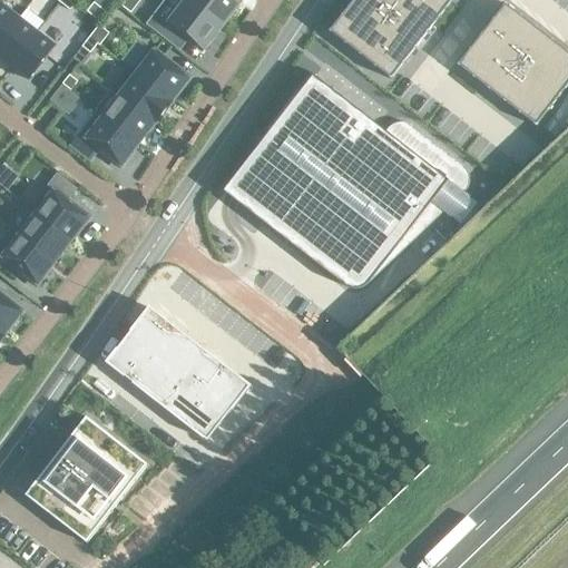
[(57,0),(68,9),(74,1),(72,0),(57,0)]
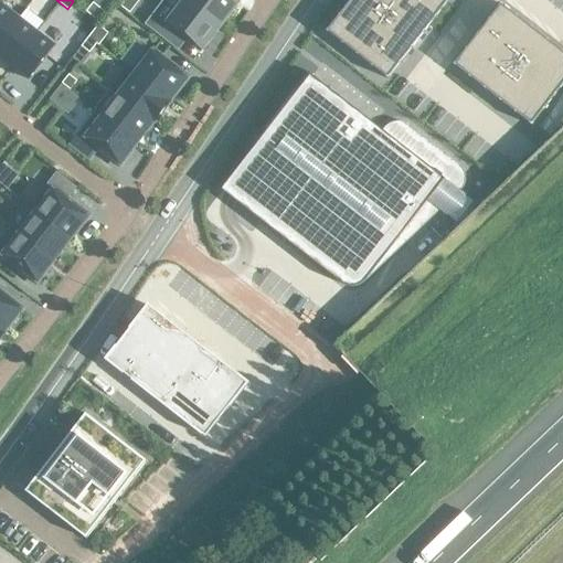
[(91,0),(84,10),(97,20),(104,11),(104,10),(92,1),(91,0)]
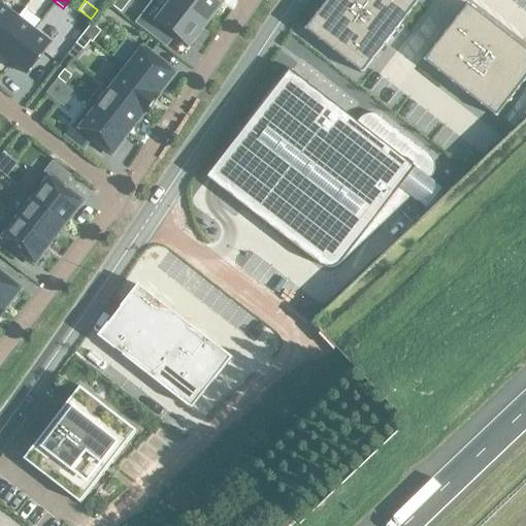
[(113,0),(110,4),(120,10),(128,0),(113,0)]
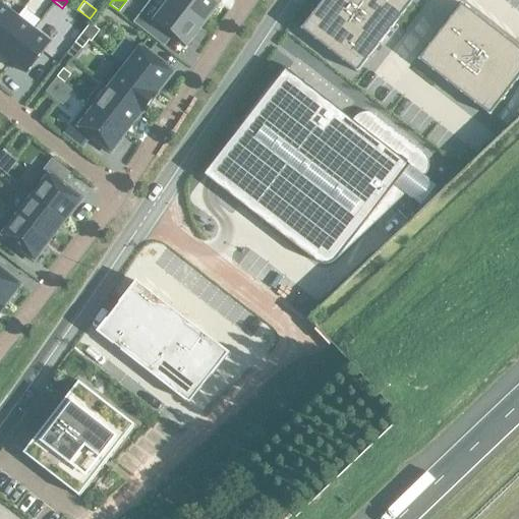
[(147,0),(138,10),(170,35),(185,46),(203,22),(173,0),(147,0)]
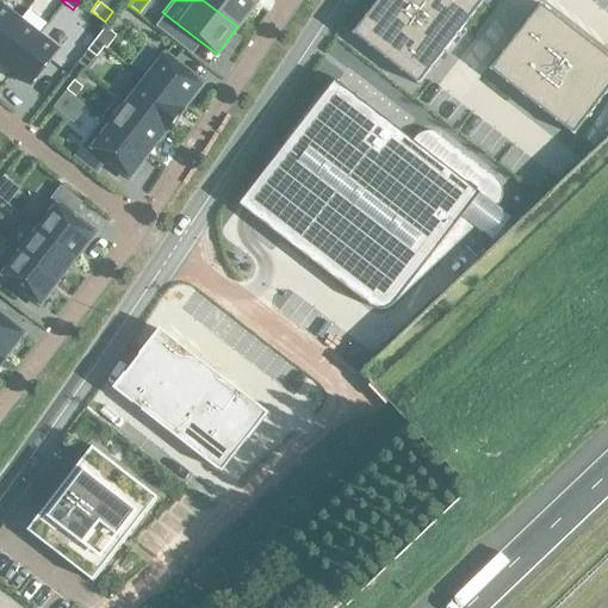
[(203,0),(237,26),(258,1),(256,0),(203,0)]
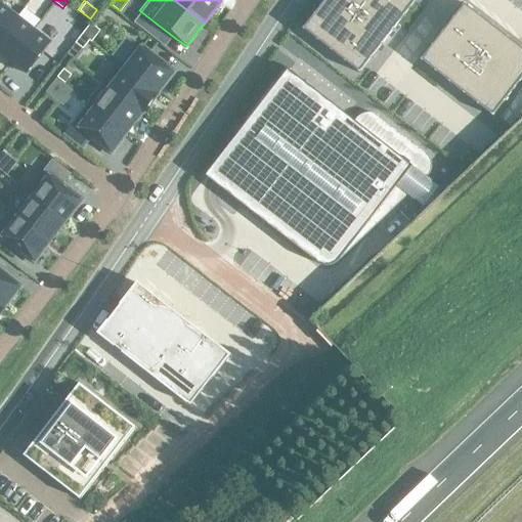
[(303,26),(301,28),(303,29),(315,38),(314,38),(316,40),(317,39),(329,48),(329,49),(331,50),(343,58),(342,59),(344,60),(356,70),(358,72),(359,70),(359,69),(368,57),(371,55),(370,55),(379,43),(380,43),(381,42),(381,41),(391,29),(392,27),(401,14),(401,15),(403,13),(402,12),(411,1),(412,1),(414,0),(323,0),(314,11),(313,11),(312,13),(303,26)]
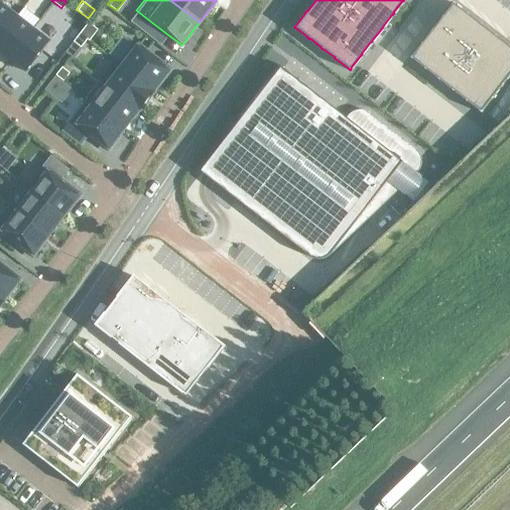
[(411,55),(409,57),(411,59),(412,58),(423,67),(423,68),(425,69),(437,78),(436,78),(438,80),(439,79),(451,89),(452,91),(453,90),(464,99),(464,100),(466,101),(478,110),(480,112),(481,110),(490,98),(490,99),(492,97),(491,96),(500,85),(501,85),(502,83),(509,72),(509,47),(509,46),(507,44),(507,45),(495,36),(496,35),(494,34),(493,34),(481,25),(481,24),(480,23),(479,23),(467,14),(468,14),(466,12),(466,13),(454,4),(454,3),(452,1),(450,4),(451,4),(442,15),(440,17),(441,17),(432,29),(431,28),(430,30),(421,42),(419,44),(420,44),(411,55)]
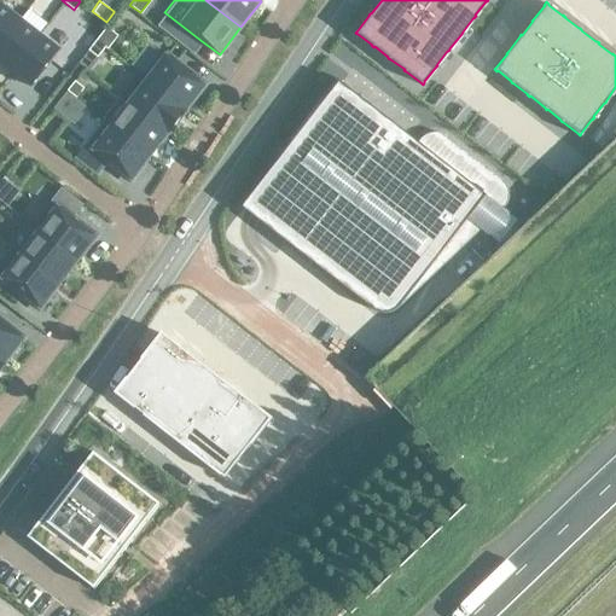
[(0,39),(18,16),(0,3),(0,39)]
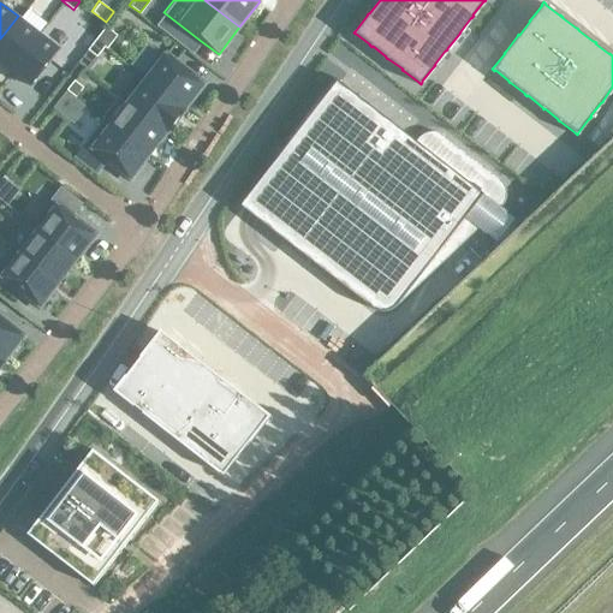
[(18,16),(0,39),(0,63),(9,70),(39,31),(18,16)]
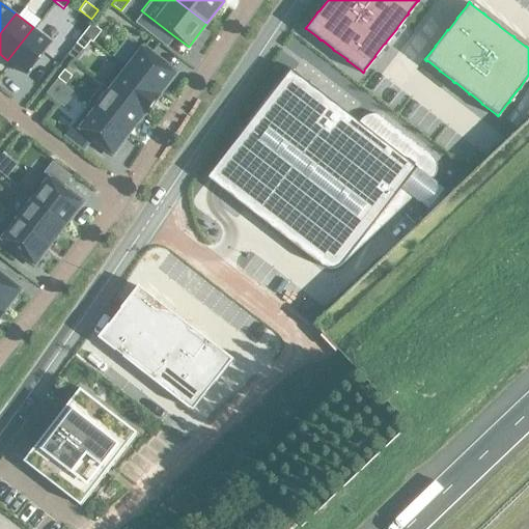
[(90,22),(81,33),(89,39),(90,42),(101,29),(90,22)]
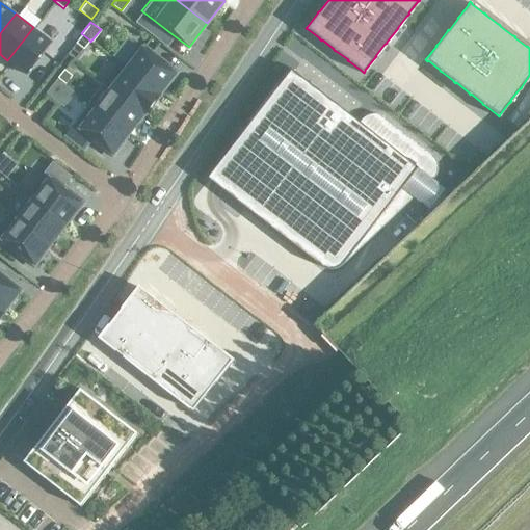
[(33,27),(7,60),(25,74),(51,41),(33,27)]
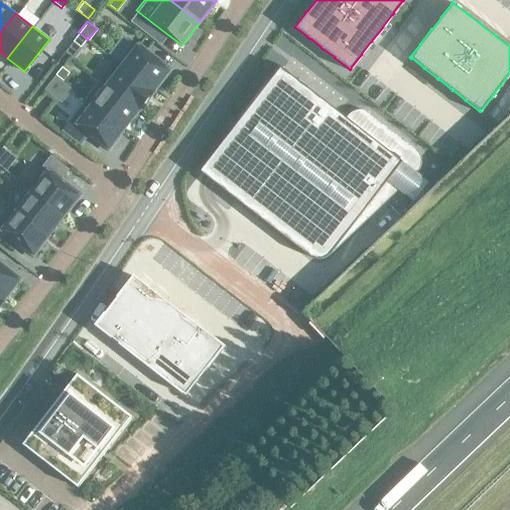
[(78,32),(72,40),(79,46),(86,38),(78,32)]
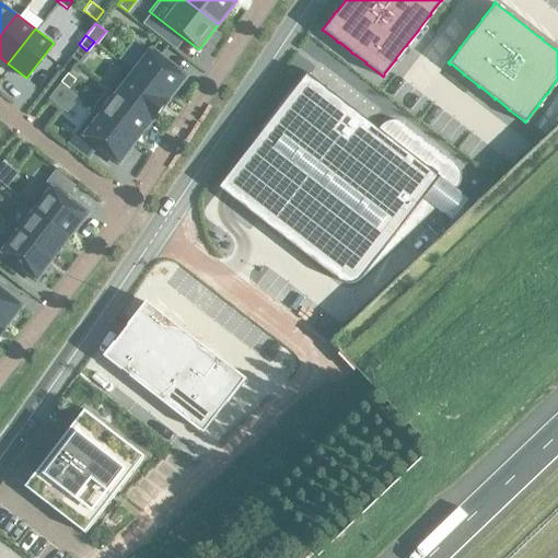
[(124,64),(123,65),(167,99),(169,97),(185,76),(144,45),(144,46),(128,67),(124,64)]
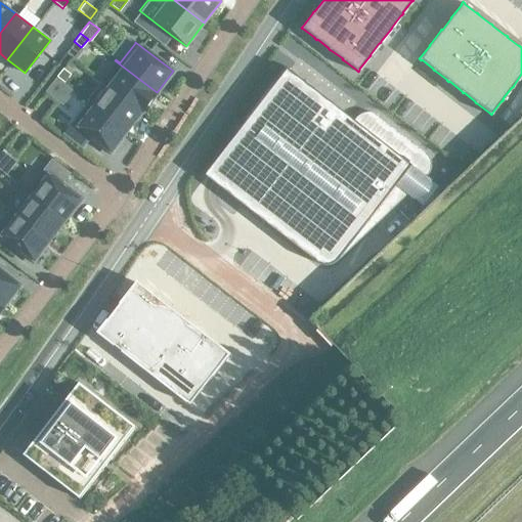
[(115,60),(100,80),(142,112),(157,92),(115,60)]
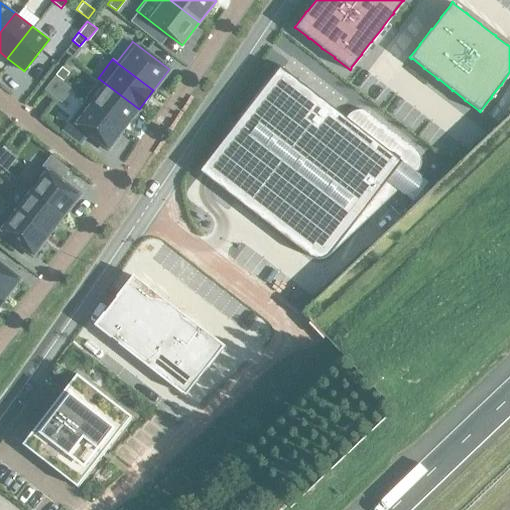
[(60,65),(54,74),(62,80),(68,71),(60,65)]
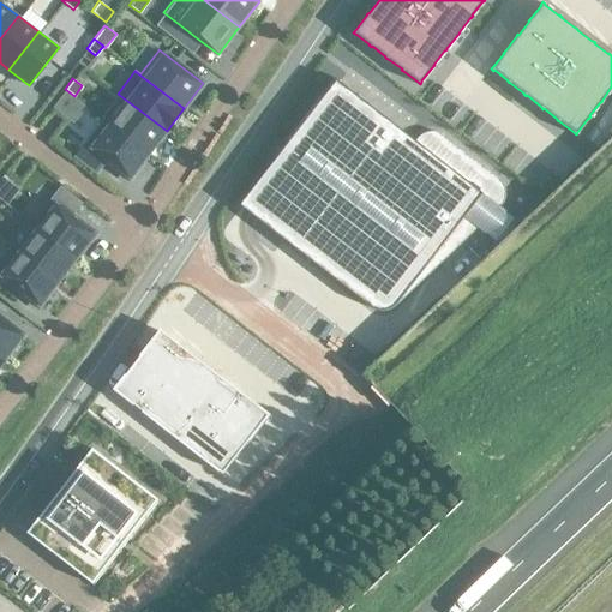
[(336,79),(239,204),(370,306),(372,307),(373,309),(376,309),(378,310),(381,310),(383,310),(385,310),(387,309),(389,309),(391,307),(393,306),(395,304),(396,303),(463,216),(481,192),(498,205),(499,204),(501,203),(502,202),(503,199),(503,197),(504,196),(504,192),(504,190),(504,187),(503,185),(502,184),(502,183),(501,180),(498,178),(496,177),(444,137),(442,135),(439,132),(436,131),(432,130),(429,130),(426,131),(423,132),(420,133),(417,136),(414,139),(336,79)]
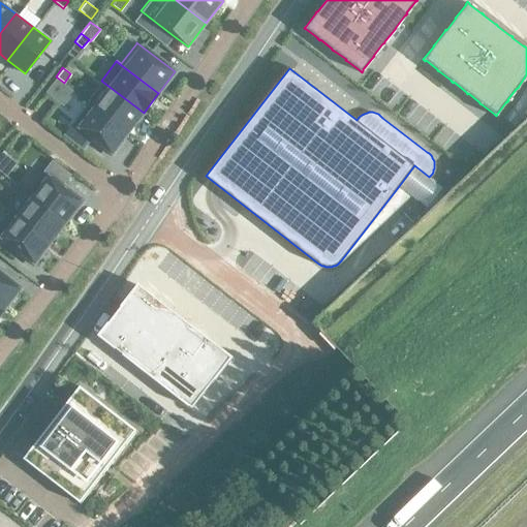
[(55,78),(44,91),(55,99),(65,85),(55,78)]
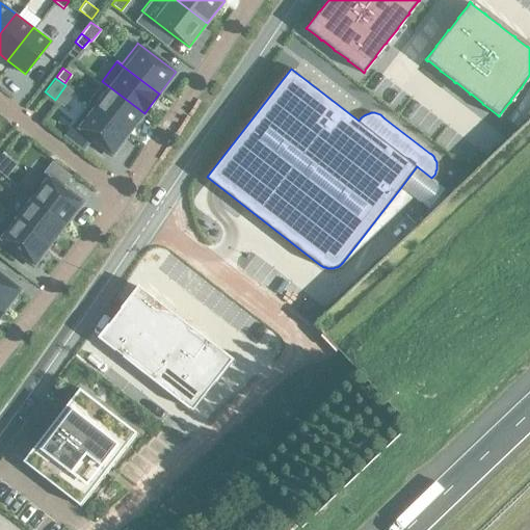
[(101,82),(86,101),(88,102),(129,133),(129,132),(144,113),(102,81),(101,82)]
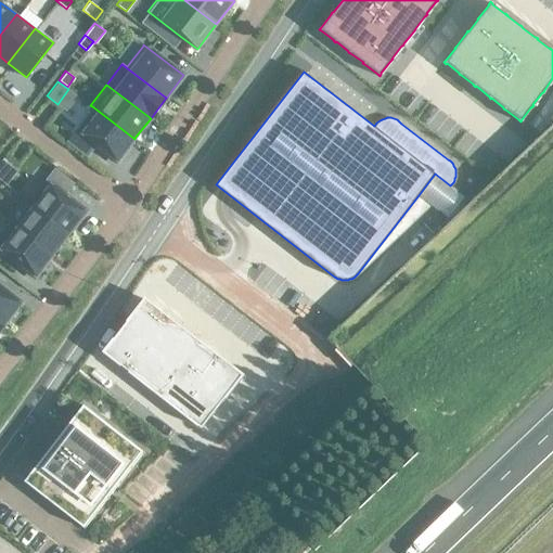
[(75,129),(66,140),(86,155),(94,144),(117,162),(134,139),(92,106),(75,129)]
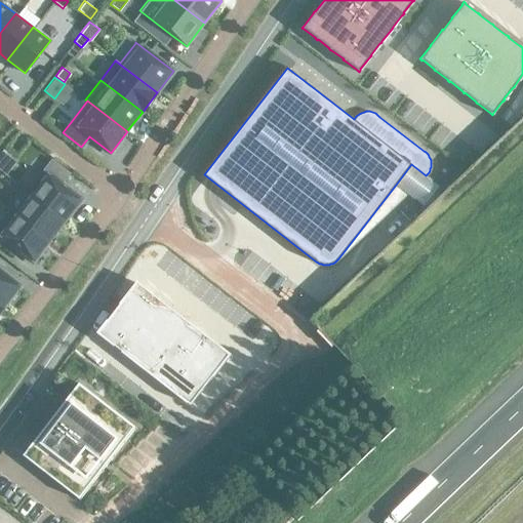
[(2,148),(0,150),(0,159),(4,163),(10,155),(2,148)]
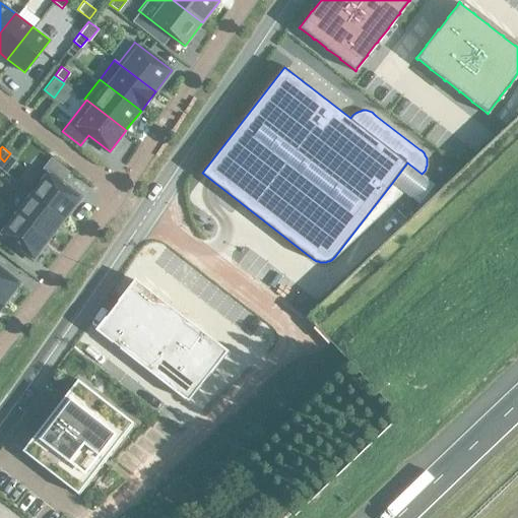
[(50,156),(24,188),(64,218),(80,198),(60,183),(69,171),(50,156)]
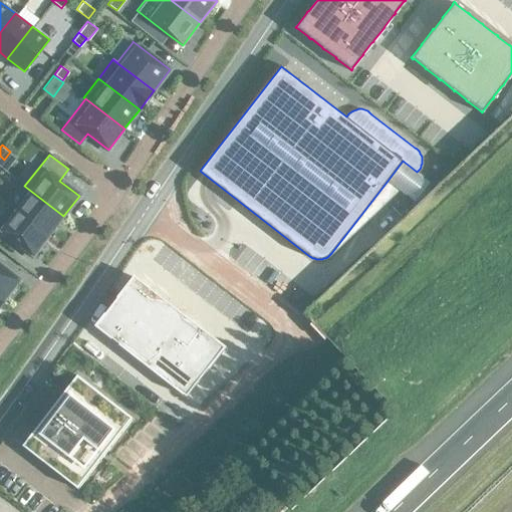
[(9,203),(8,204),(49,235),(49,234),(63,217),(63,216),(24,186),(24,187),(29,192),(16,209),(9,203)]
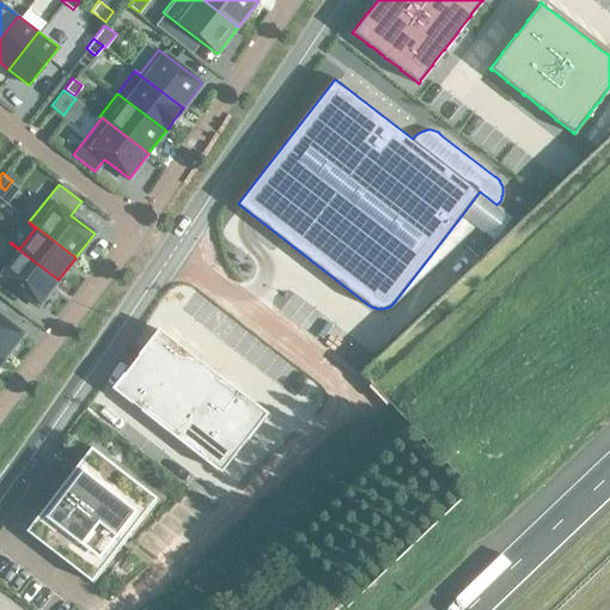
[(10,243),(0,255),(0,275),(40,305),(59,280),(10,243)]
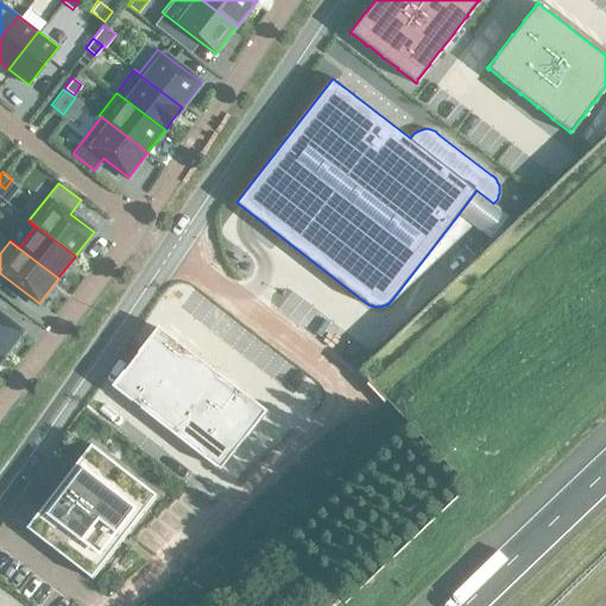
[(0,354),(4,357),(23,332),(0,315),(0,354)]
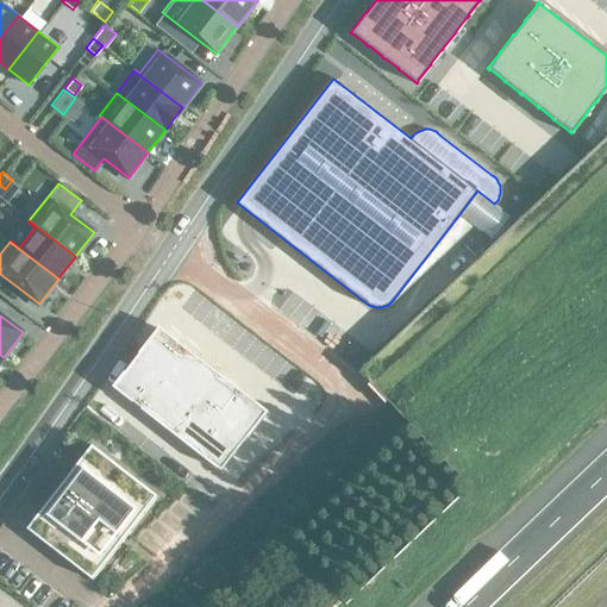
[(158,327),(112,387),(220,469),(266,411),(158,327)]
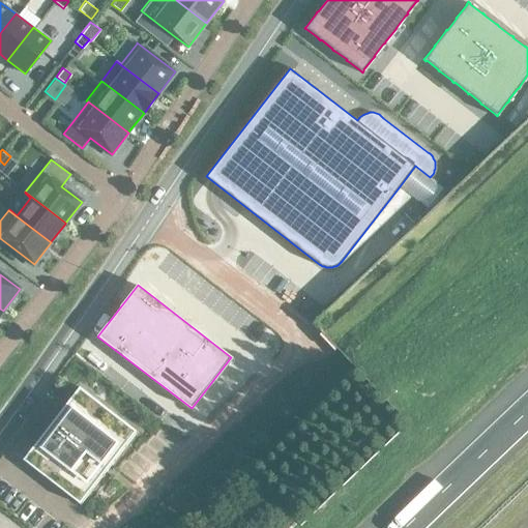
[(135,431),(77,386),(23,459),(80,503),(135,431)]
